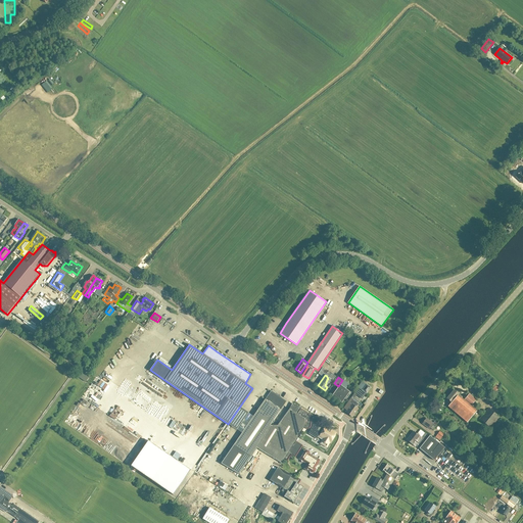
[(367,393),(371,388),(367,384),(363,390),(367,393)]
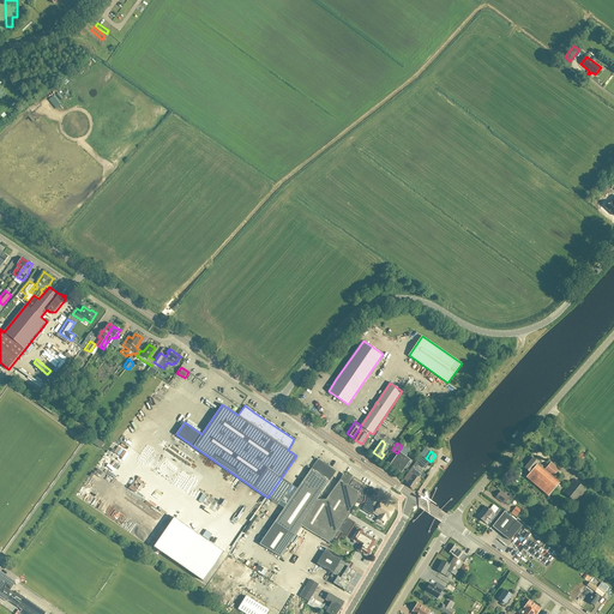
[(390,464),(402,473),(407,467),(408,468),(413,461),(399,452),(390,464)]
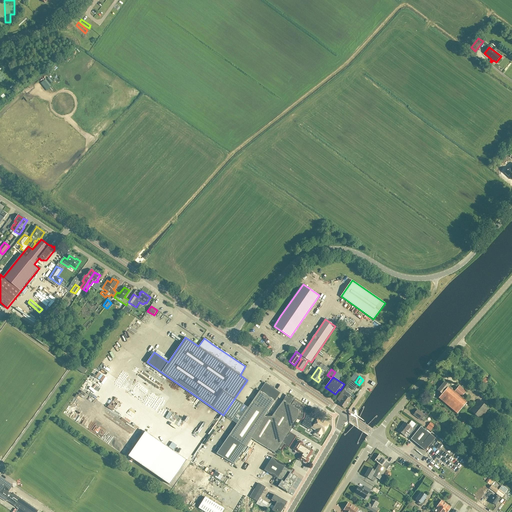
[(351,379),(347,385),(351,388),(355,382),(351,379)]
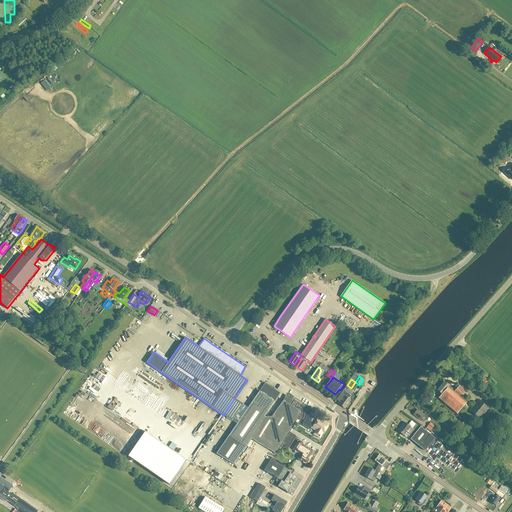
[(457,413),(467,402),(461,397),(466,392),(459,386),(454,392),(451,389),(452,388),(445,382),(438,390),(442,394),(439,398),(457,413)]
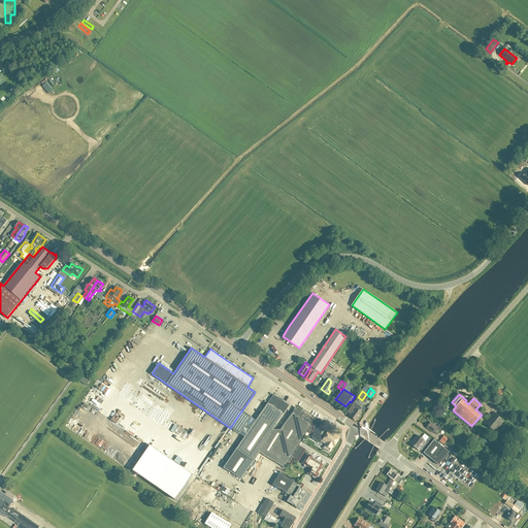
[(275,425),(278,420),(289,404),(274,395),(224,467),(240,480),(257,456),(259,452),(273,429),(275,425)]
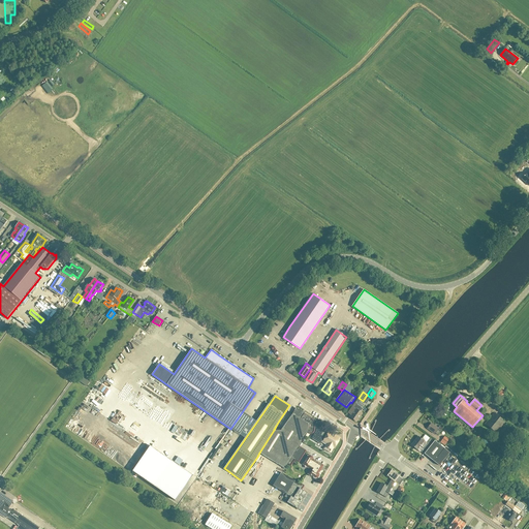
[(356,422),(362,413),(360,411),(362,408),(356,404),(353,408),(355,409),(354,410),(352,408),(348,413),(351,414),(349,416),(356,422)]
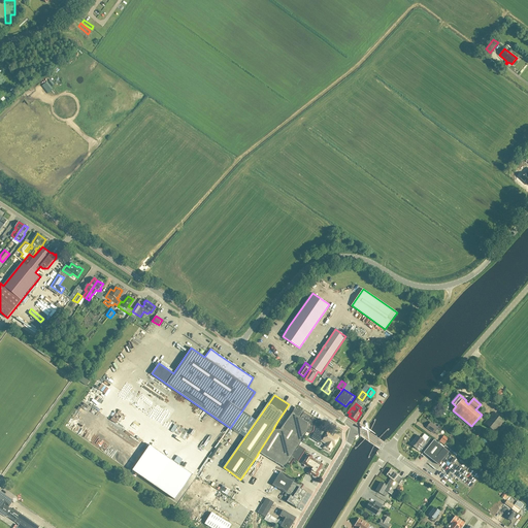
[(273,429),(259,452),(285,468),(292,457),(298,461),(305,450),(304,450),(301,455),(295,451),(298,446),(306,432),(308,433),(312,432),(314,430),(315,421),(304,414),(295,408),(293,413),(281,429),(273,429)]
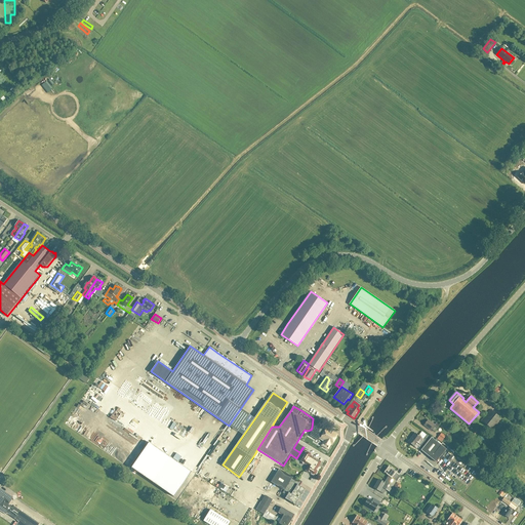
[(501,418),(491,409),(482,420),(492,430),(501,418)]
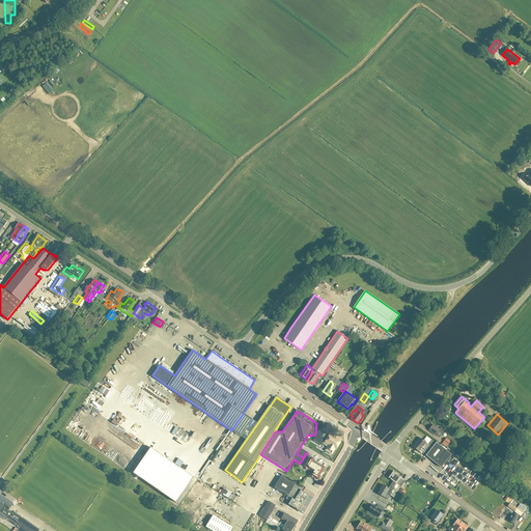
[(440,437),(445,429),(442,427),(440,429),(434,424),(429,430),(436,436),(437,434),(440,437)]
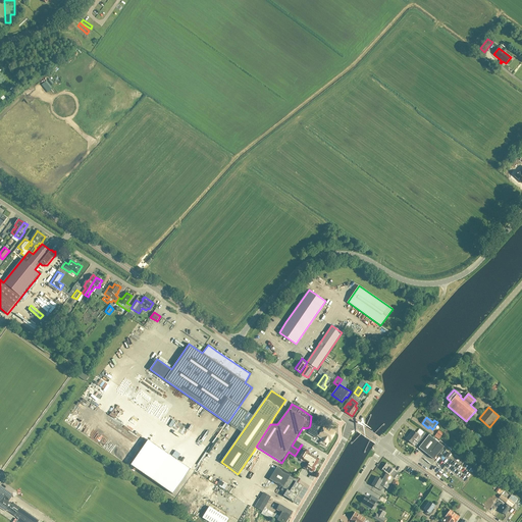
[(328,428),(325,426),(320,434),(315,431),(314,433),(313,432),(312,434),(317,437),(317,436),(322,438),(320,441),(326,446),(329,440),(330,440),(335,432),(330,429),(331,428),(328,427),(328,428)]
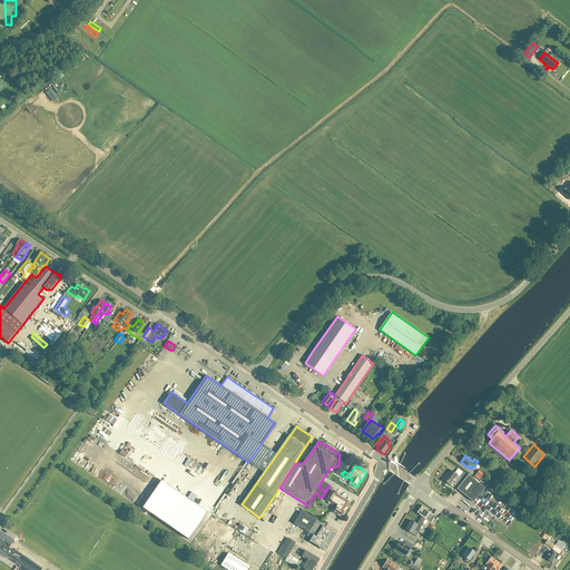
[(459,487),(465,478),(462,475),(460,478),(451,470),(443,480),(453,487),(454,487),(455,485),(459,487)]
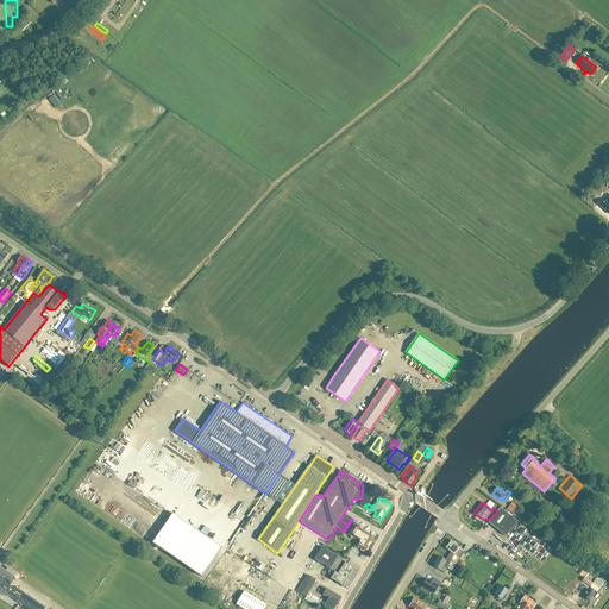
[(513,502),(507,509),(512,513),(518,506),(513,502)]
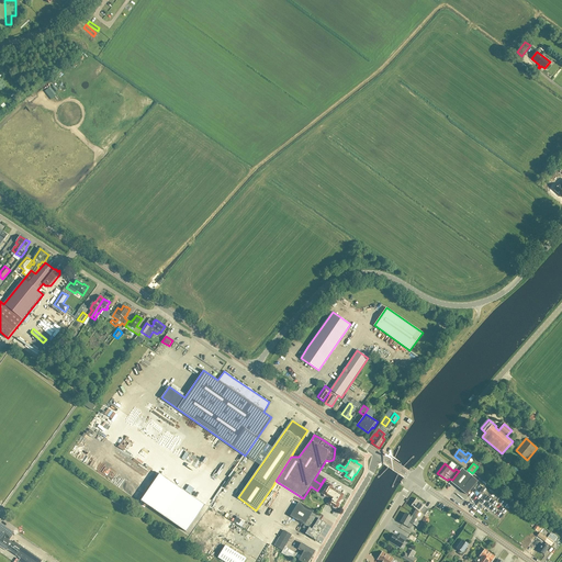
[(467,494),(478,481),(462,468),(459,471),(452,480),(451,482),(467,494)]
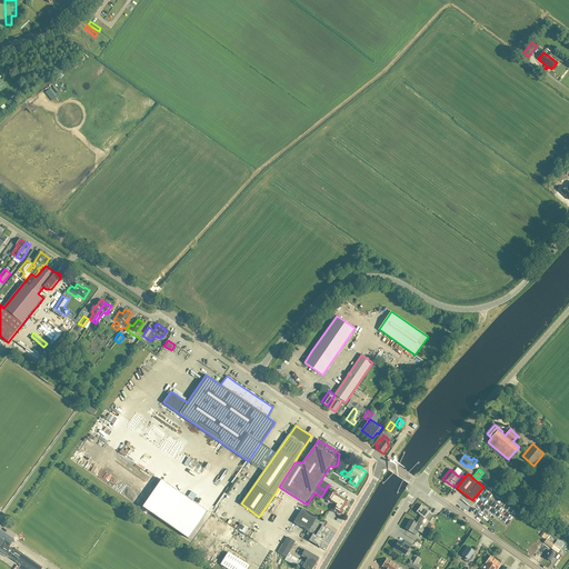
[(143,506),(189,538),(208,510),(162,479),(143,506)]
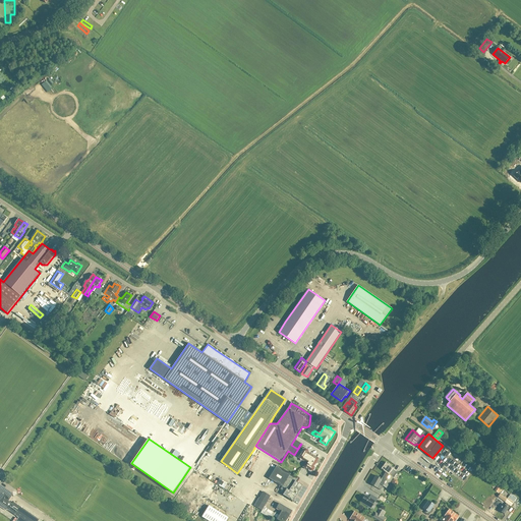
[(299,455),(300,458),(300,461),(303,460),(306,462),(303,467),(308,470),(310,471),(312,471),(314,470),(314,468),(314,465),(319,459),(308,453),(308,450),(307,449),(305,448),(302,449),(301,451),(302,451),(299,455)]
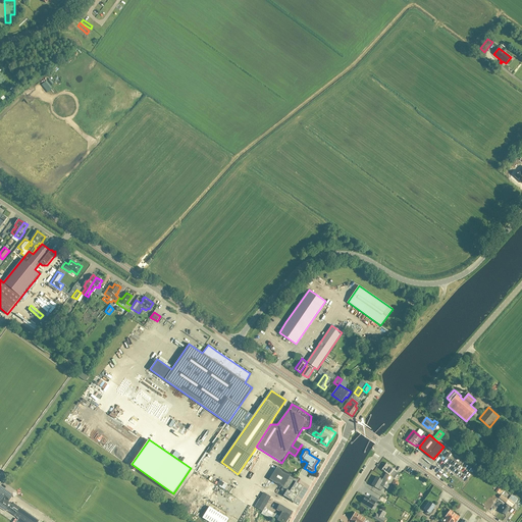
[(386,473),(384,477),(393,481),(393,480),(398,473),(393,470),(394,469),(386,463),(382,470),(386,473)]
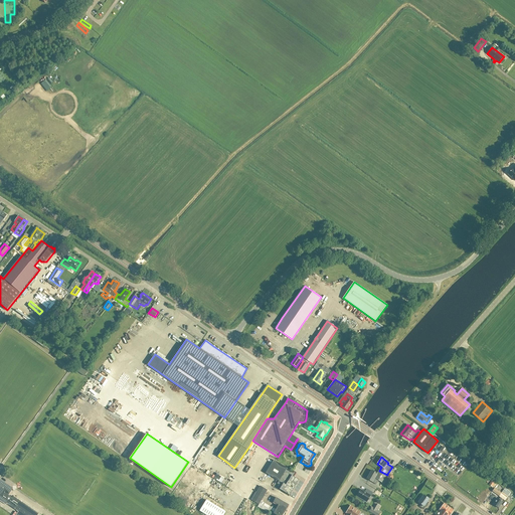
[(293,472),(274,461),(266,473),(279,481),(277,484),(281,486),(280,489),(290,495),(293,489),(299,480),(294,477),(293,476),(294,476),(294,475),(294,473),(293,472)]
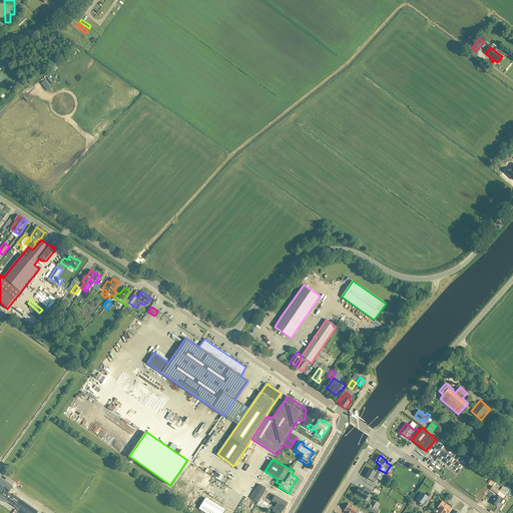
[(386,473),(378,469),(376,471),(370,468),(370,469),(369,469),(368,472),(366,476),(372,480),(374,476),(381,481),(386,473)]
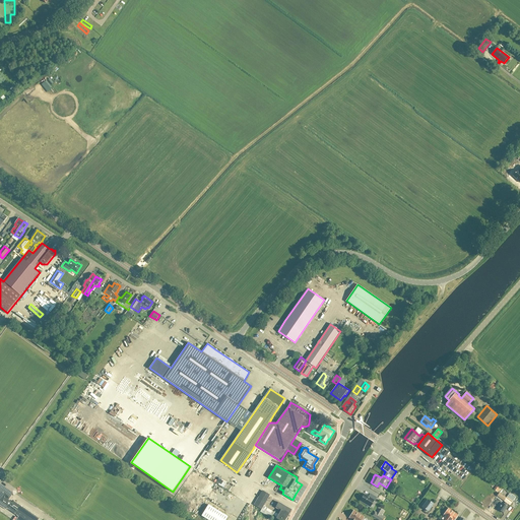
[(0,505),(6,510),(7,509),(18,517),(15,519),(38,519),(39,519),(13,502),(12,503),(11,502),(8,500),(12,495),(11,493),(0,483),(0,505)]
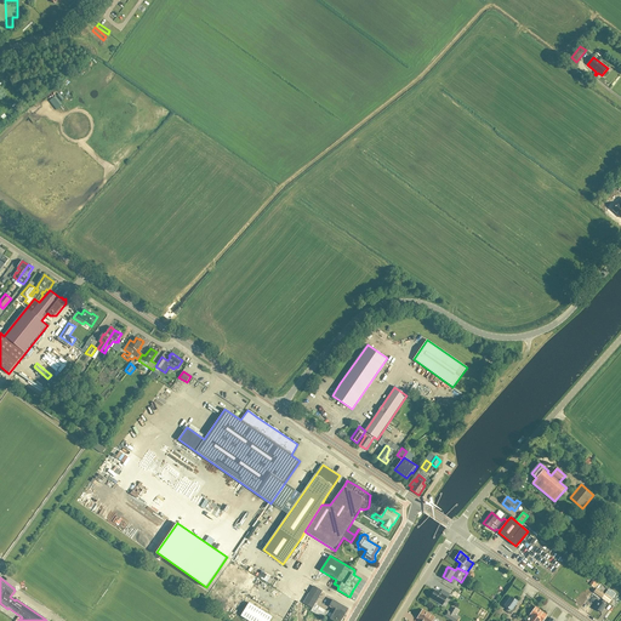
[(323,592),(313,586),(303,603),(313,609),(323,592)]
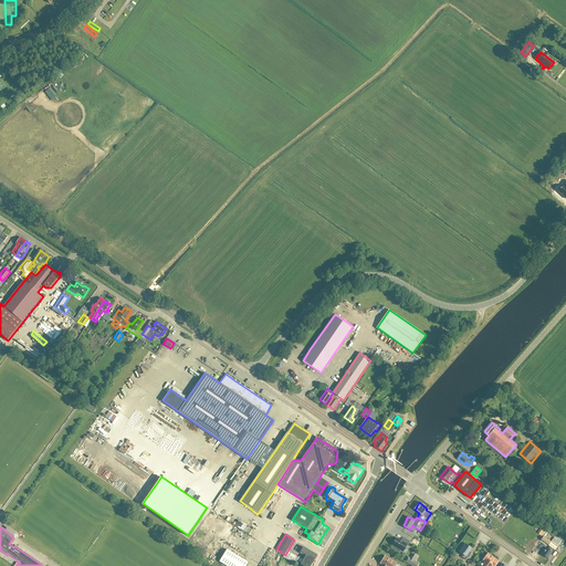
[(553,552),(552,551),(553,548),(555,549),(562,541),(557,537),(553,543),(552,542),(549,545),(551,546),(549,548),(547,547),(542,554),(547,558),(553,552)]
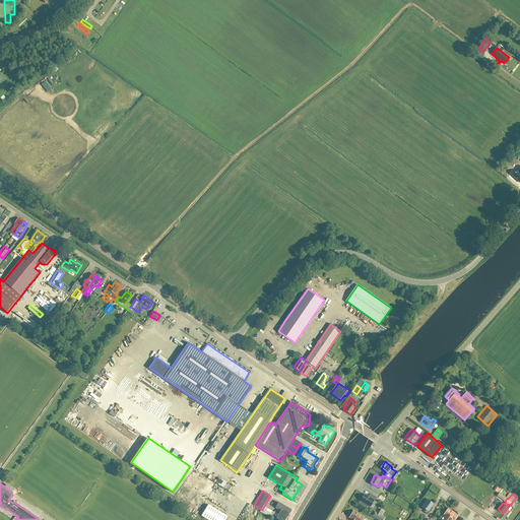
[(364,495),(363,495),(362,498),(363,498),(361,501),(370,507),(374,500),(375,501),(377,498),(372,495),(371,498),(365,495),(364,495)]
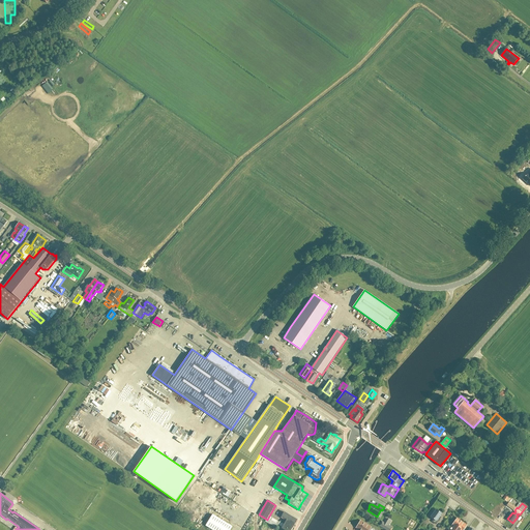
[(436,524),(438,522),(439,522),(440,520),(440,519),(441,518),(440,517),(442,513),(437,509),(434,512),(433,511),(430,516),(431,517),(434,520),(433,522),(436,524)]
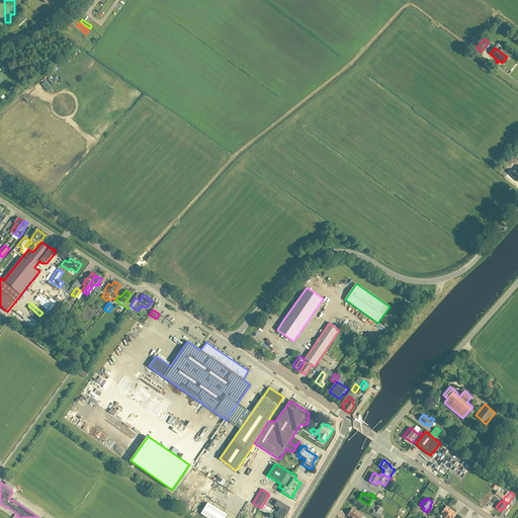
[(278,509),(279,510),(275,516),(278,517),(283,517),(287,513),(286,512),(287,511),(290,508),(277,501),(274,506),(277,507),(276,508),(278,509)]
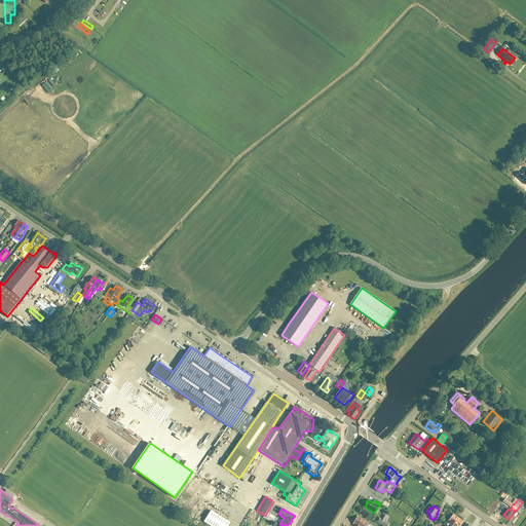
[(203,522),(211,525),(228,525),(231,522),(211,511),(203,522)]
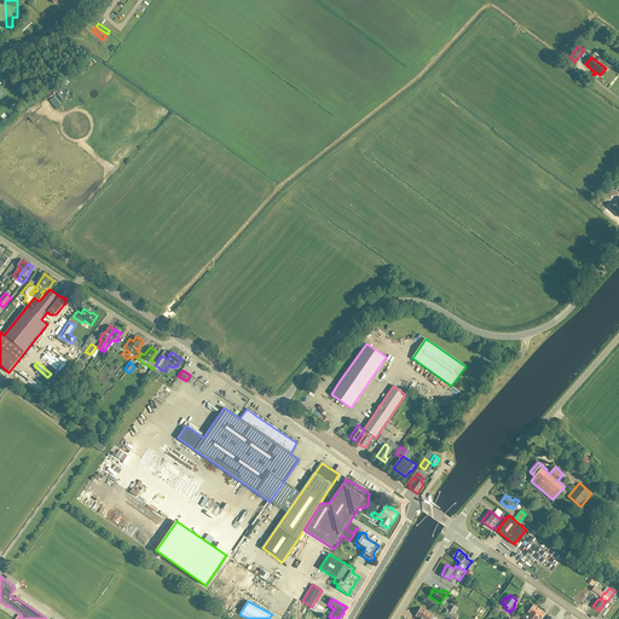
[(541,618),(545,613),(534,605),(528,613),(524,618),(541,618)]
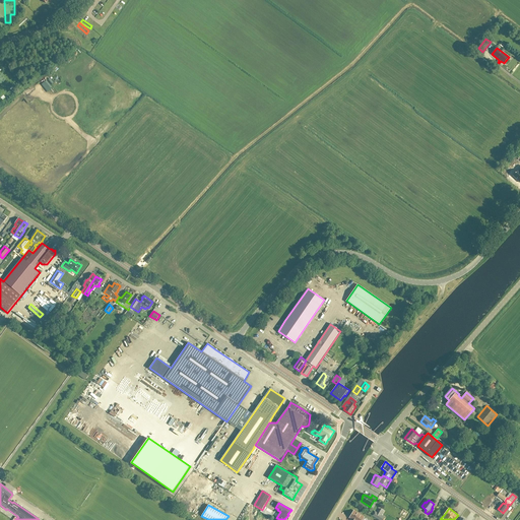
[(378,514),(375,512),(373,515),(380,519),(382,519),(384,518),(381,516),(384,511),(380,509),(378,514)]
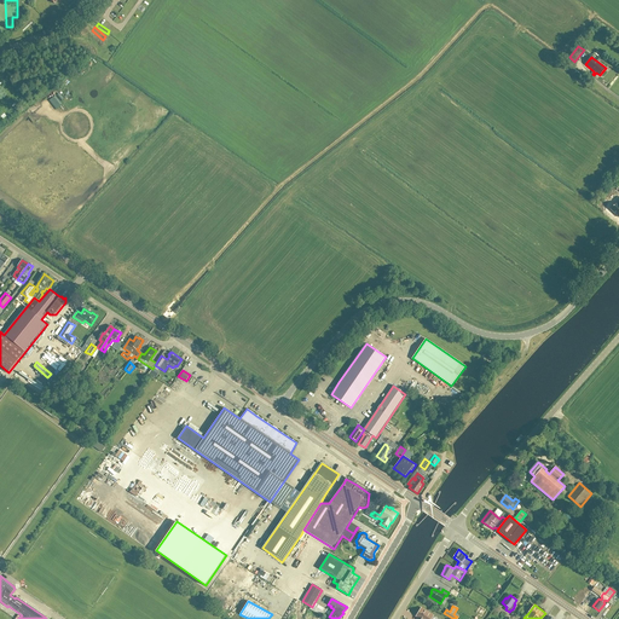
[(422,608),(417,617),(420,618),(431,618),(433,615),(422,608)]
